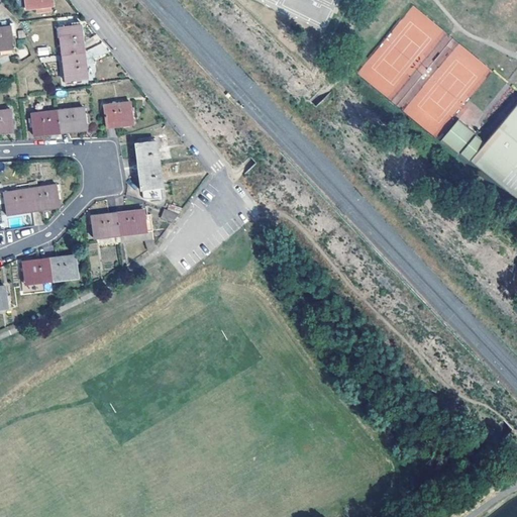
[(53,13),(52,5),(37,7),(38,14),(53,13)]
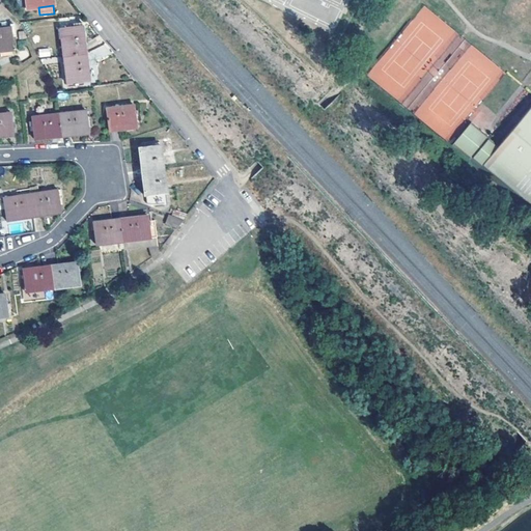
[(63,39),(64,55),(87,52),(84,26),(83,22),(75,23),(75,27),(62,28),(59,29),(60,39),(63,39)]
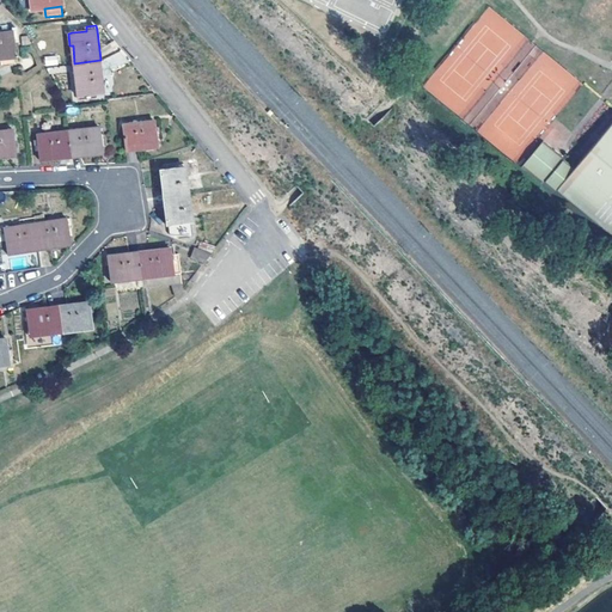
[(12,31),(0,31),(0,59),(14,57),(12,31)]
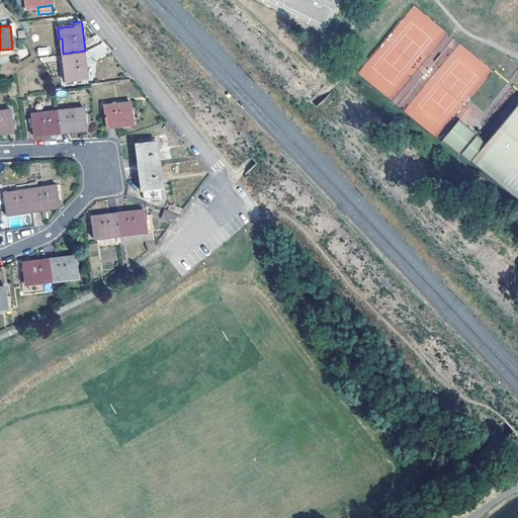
[(37,49),(38,56),(49,55),(48,48),(37,49)]
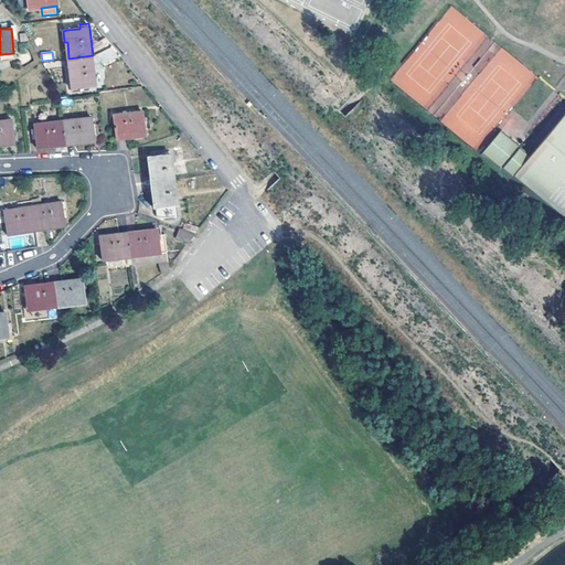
[(95,84),(93,55),(68,59),(72,86),(95,84)]
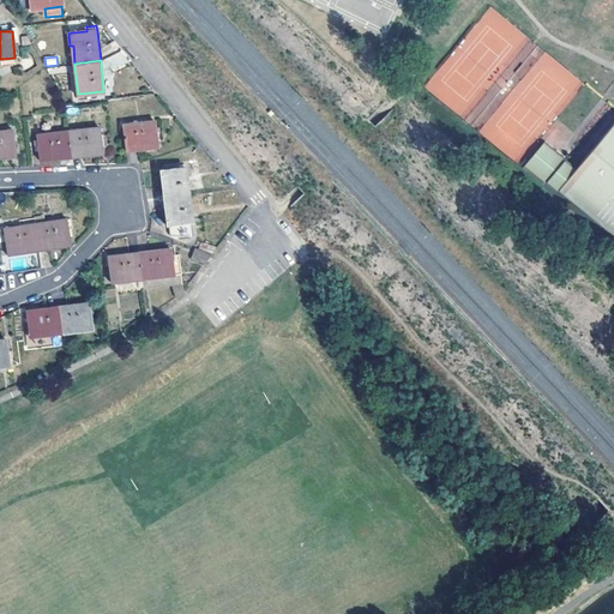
[(613,119),(591,148),(575,167),(543,140),(523,164),(555,191),(613,240),(613,119)]
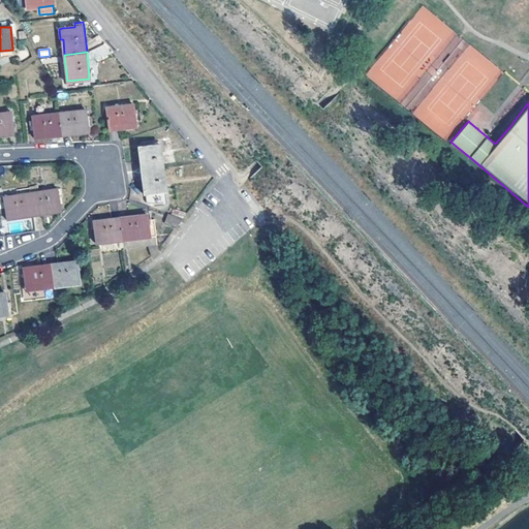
[(133,104),(106,107),(110,129),(136,126),(133,104)]
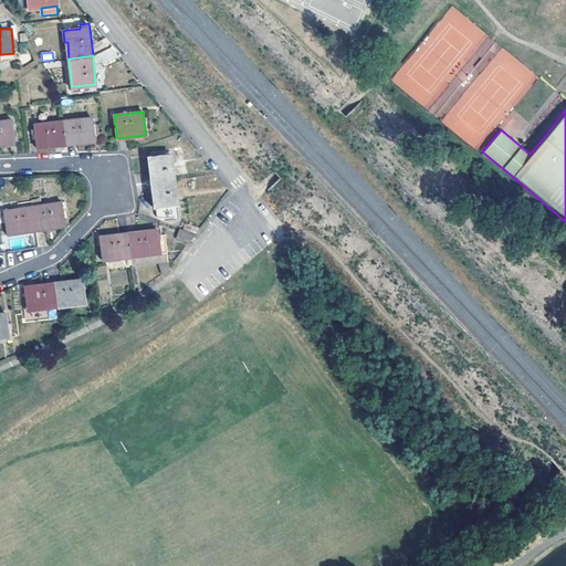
[(92,117),(64,121),(66,145),(94,140),(92,117)]
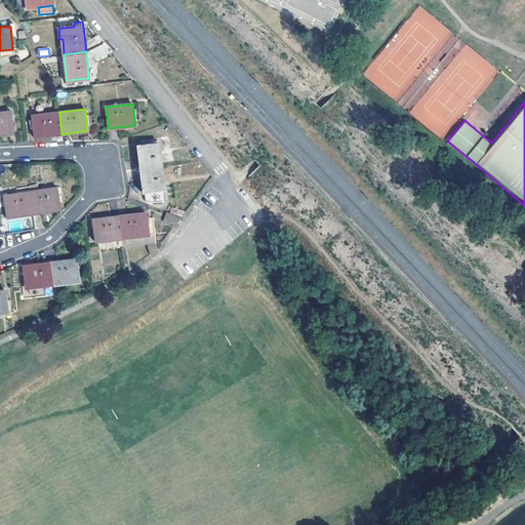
[(11,111),(0,112),(0,133),(13,132),(11,111)]
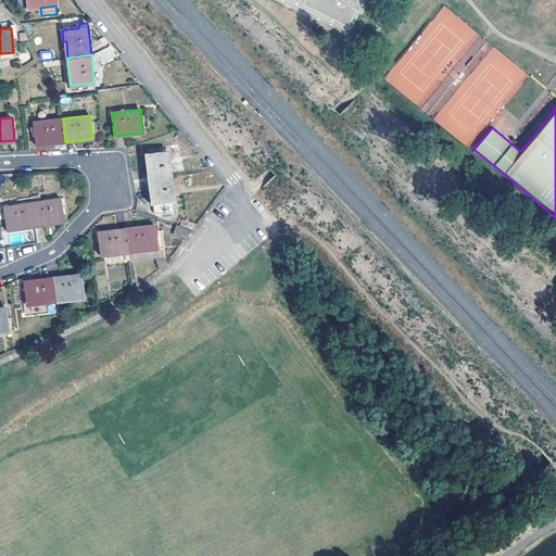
[(38,146),(65,142),(63,118),(35,122),(38,146)]
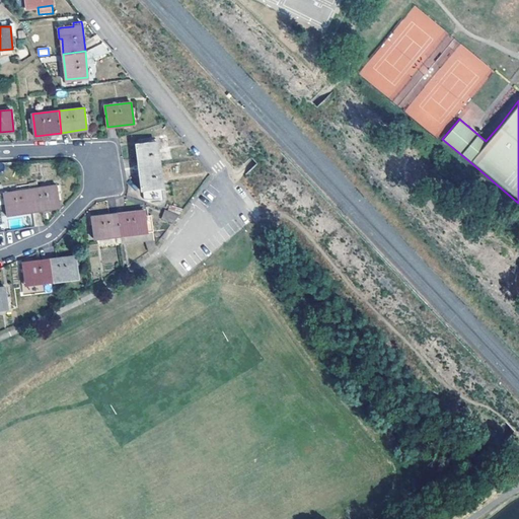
[(137,145),(139,167),(160,164),(157,142),(137,145)]
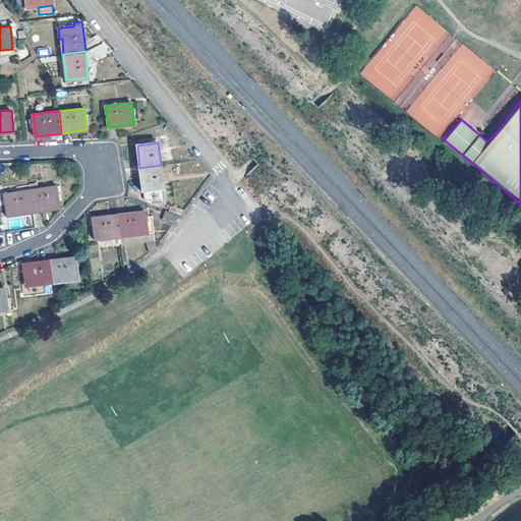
[(161,165),(163,186),(172,185),(172,176),(171,168),(174,168),(173,163),(161,165)]
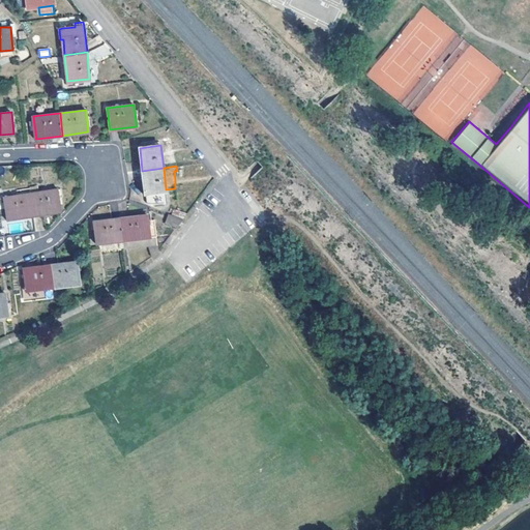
[(166,189),(164,168),(142,171),(145,194),(166,192),(166,189)]
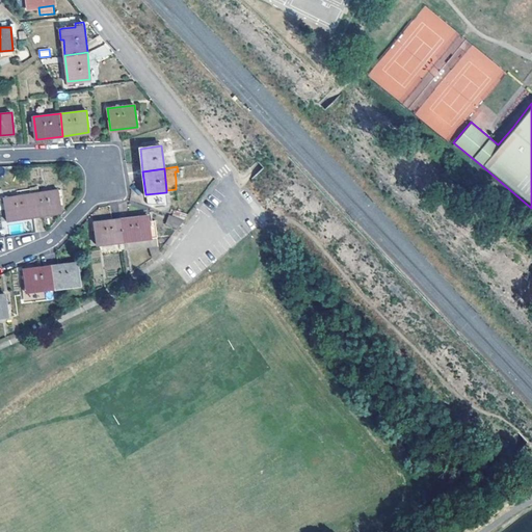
[(57,189),(31,193),(34,216),(61,212),(57,189)]
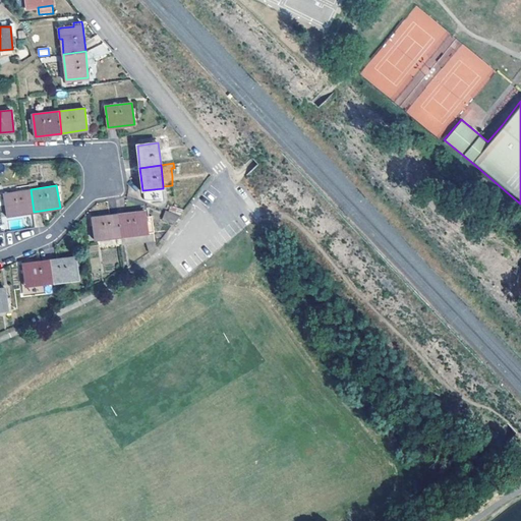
[(7,216),(34,212),(31,189),(4,193),(7,216)]
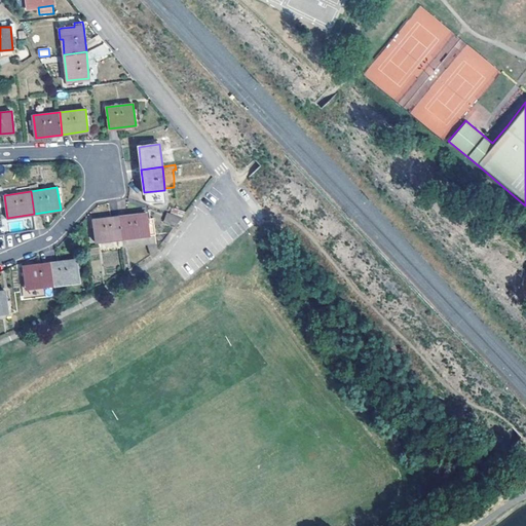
[(173,208),(171,214),(182,218),(186,212),(173,208)]
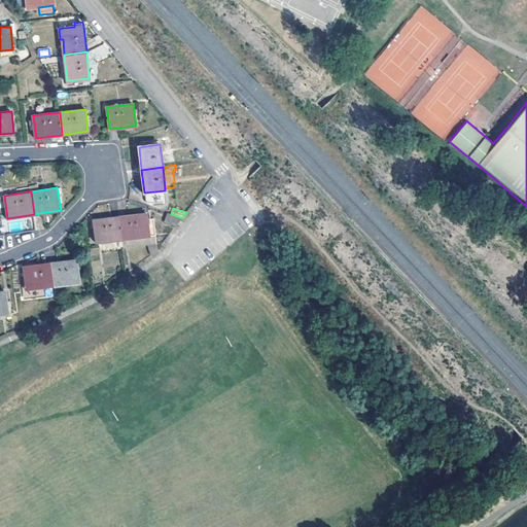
[(171,214),(168,213),(165,221),(176,225),(182,218),(171,214)]
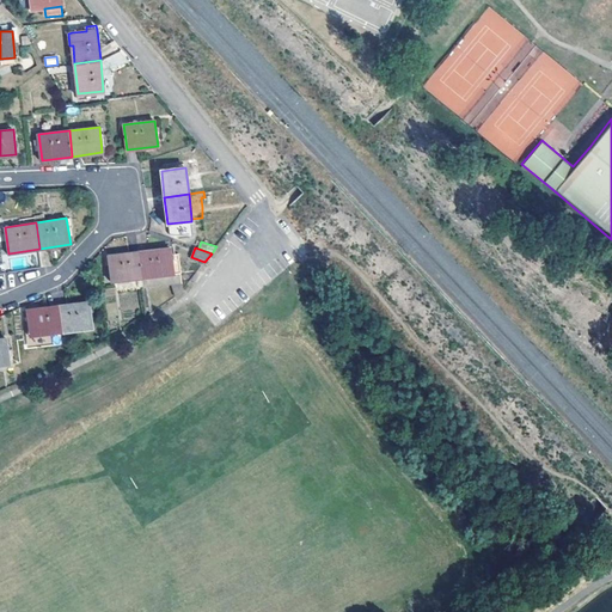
[(172,285),(176,295),(178,294),(183,291),(178,254),(171,254),(170,249),(139,251),(142,277),(144,287),(172,285)]
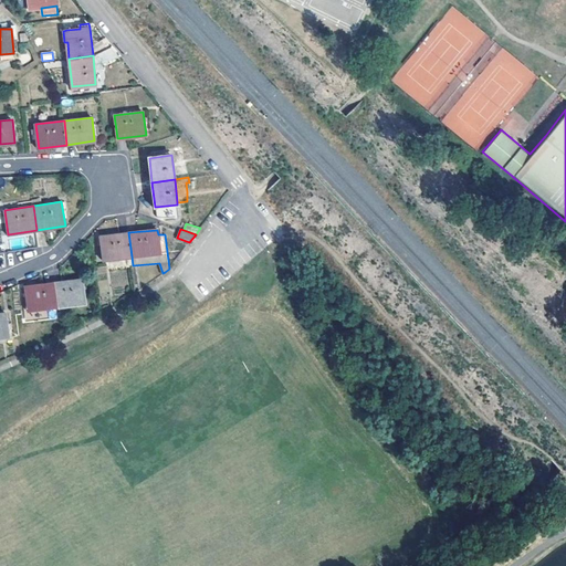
[(103,260),(132,257),(128,232),(101,236),(103,260)]
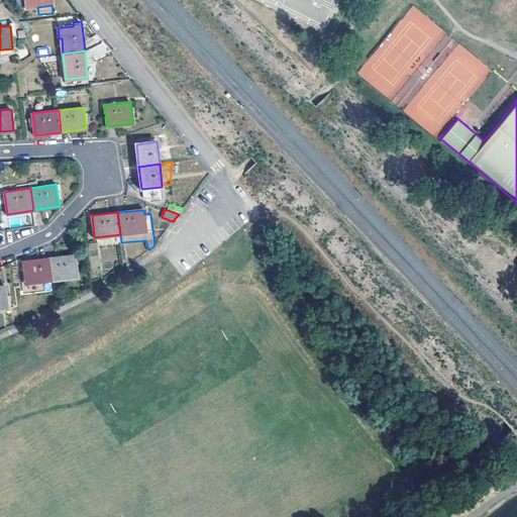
[(75,254),(49,259),(53,280),(78,277),(75,254)]
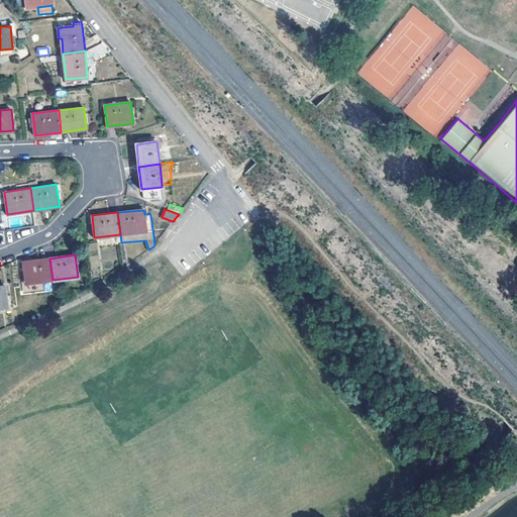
[(26,283),(53,280),(49,259),(23,262),(26,283)]
